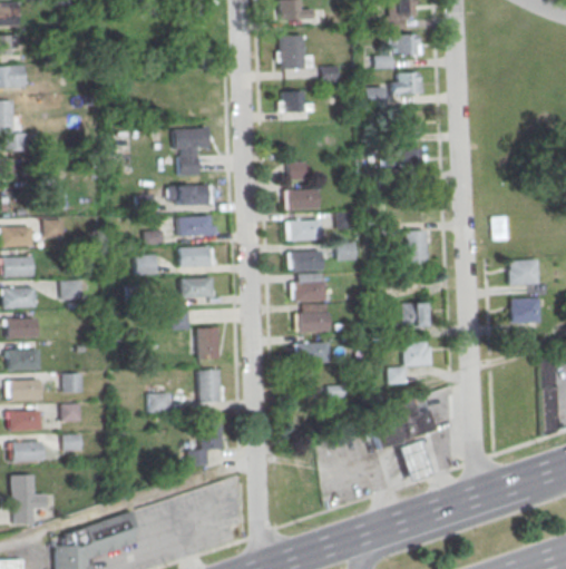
[(281,0),(302,0),(302,9),(313,9),(313,19),(282,20),(281,0)]
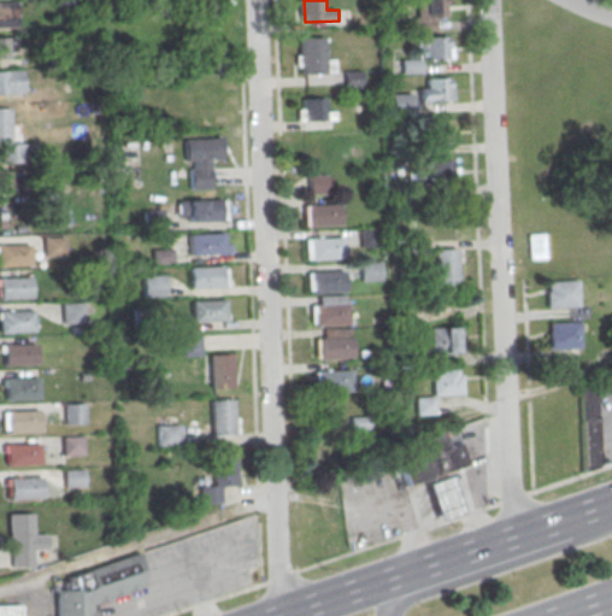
[(430,0),(430,18),(449,18),(449,6),(451,6),(451,0),(430,0)]
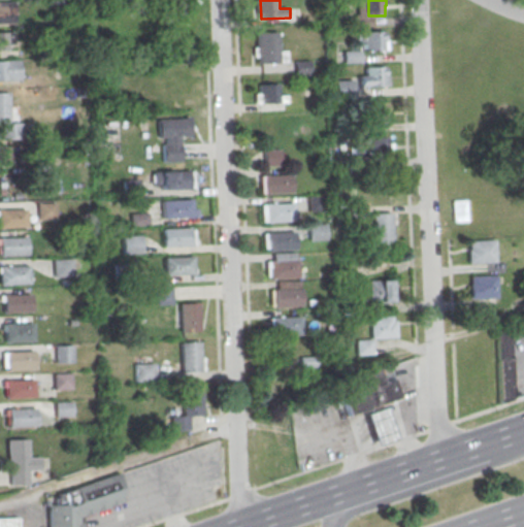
[(0,2),(19,2),(20,25),(0,25),(0,2)]
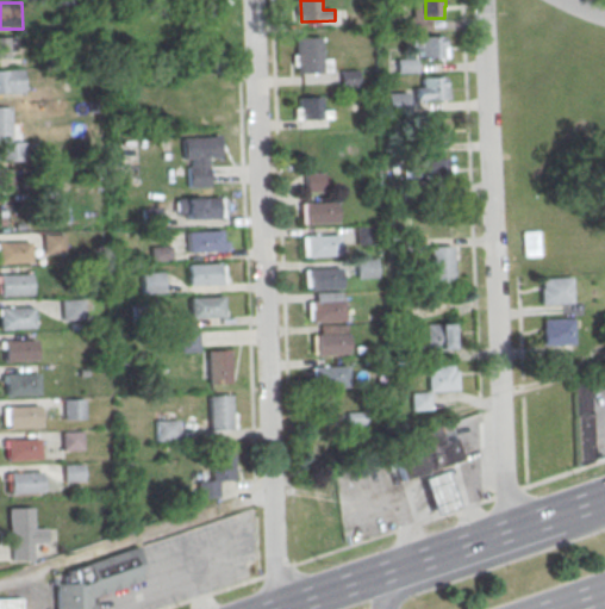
[(418,37),(418,53),(426,53),(426,60),(444,58),(444,48),(447,48),(447,37),(418,37)]
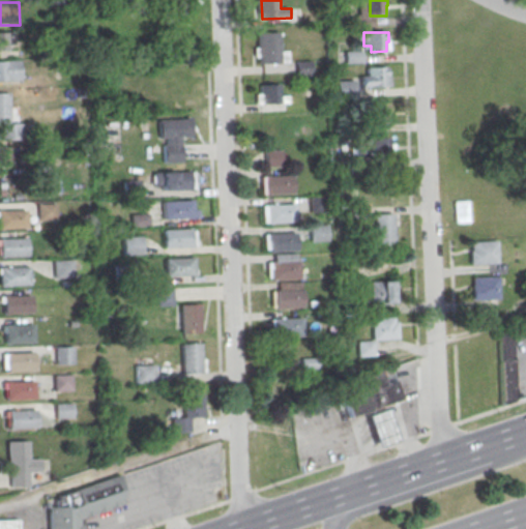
[(0,33),(12,33),(13,51),(0,51),(0,33)]
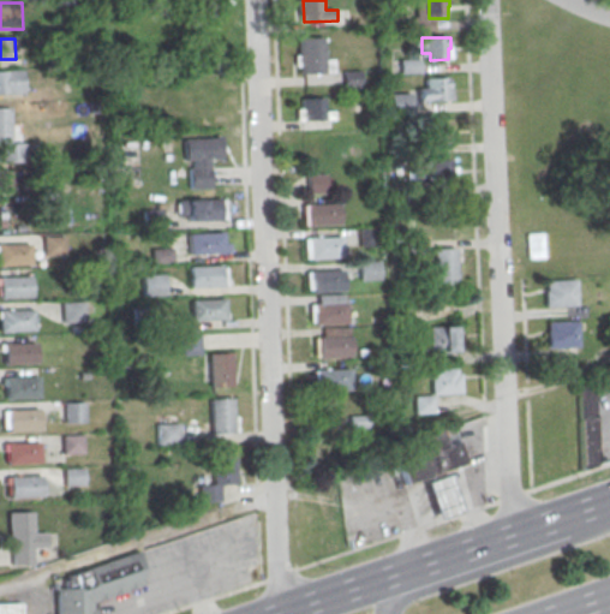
[(301,40),(327,39),(329,73),(303,75),(301,40)]
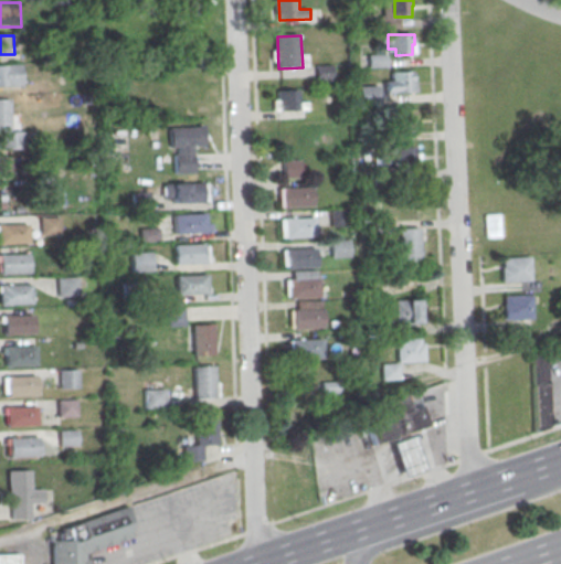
[(0,65),(25,65),(25,87),(0,87),(0,65)]
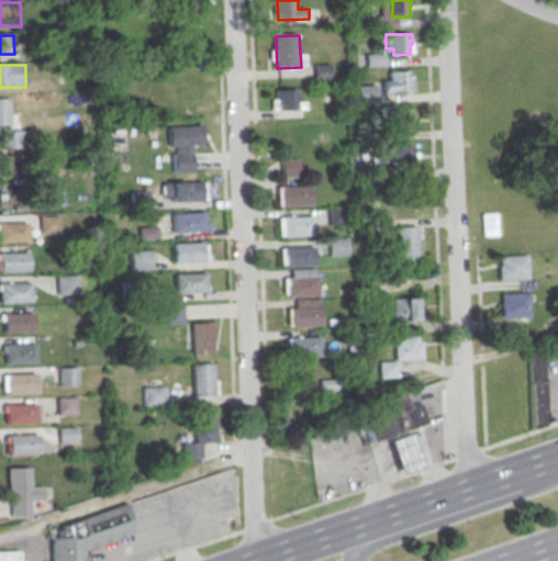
[(333,80),(333,67),(319,67),(319,80),(333,80)]
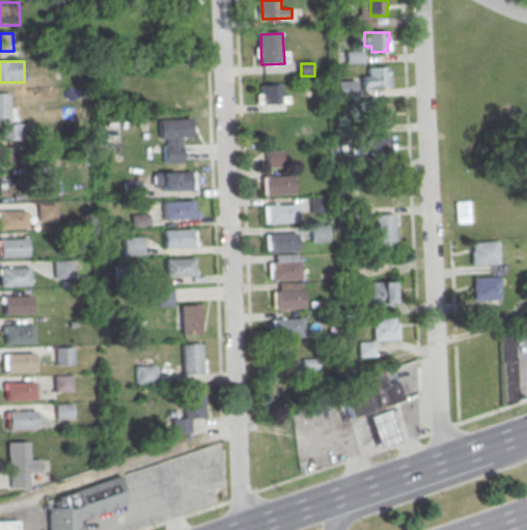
[(371,68),(371,77),(365,77),(366,88),(395,87),(394,76),(391,77),(391,67),(371,68)]
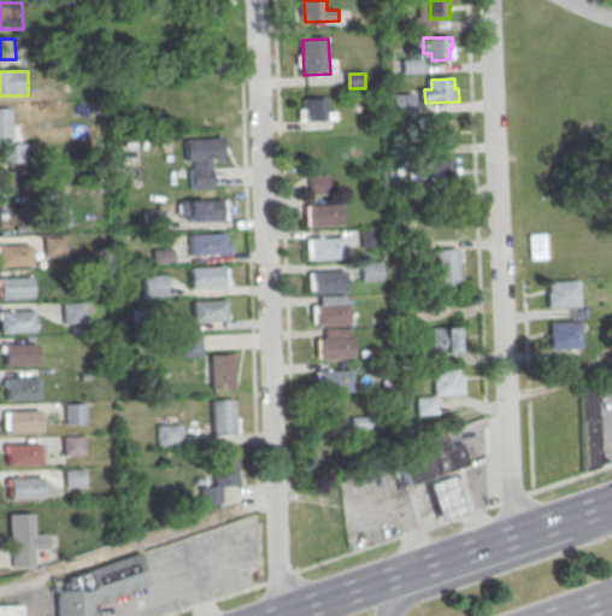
[(395,112),(417,112),(417,94),(395,94),(395,112)]
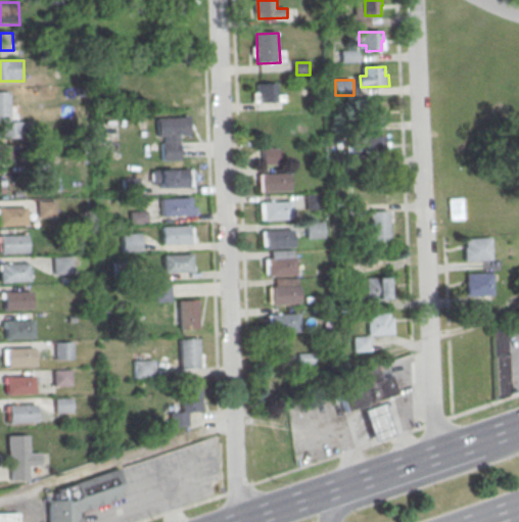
[(260,85),(279,84),(280,103),(261,103),(260,85)]
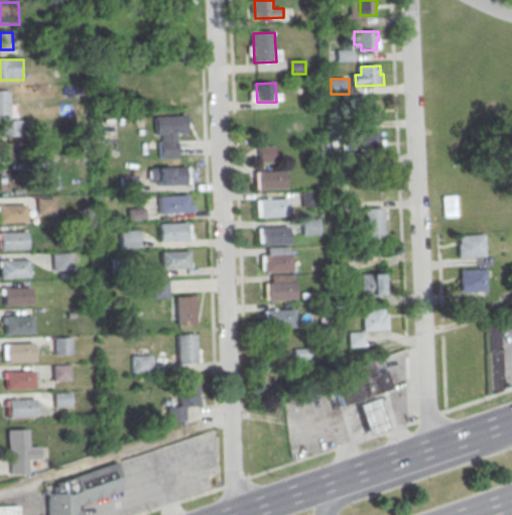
[(0,91),(13,91),(14,121),(24,120),(25,136),(7,137),(6,121),(0,121),(0,91)]
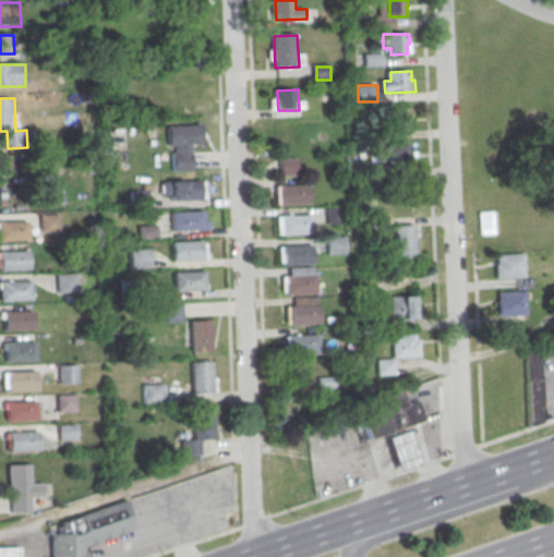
[(394,110),(395,130),(411,130),(411,119),(412,119),(412,109),(394,110)]
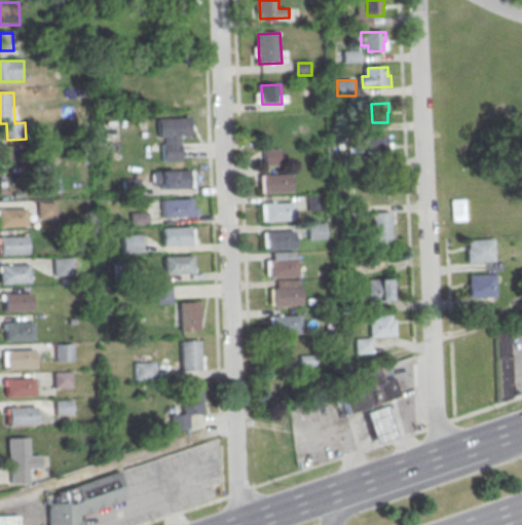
[(162,120),(193,119),(194,137),(183,137),(184,151),(184,161),(166,162),(165,144),(170,144),(169,138),(162,138),(162,120)]
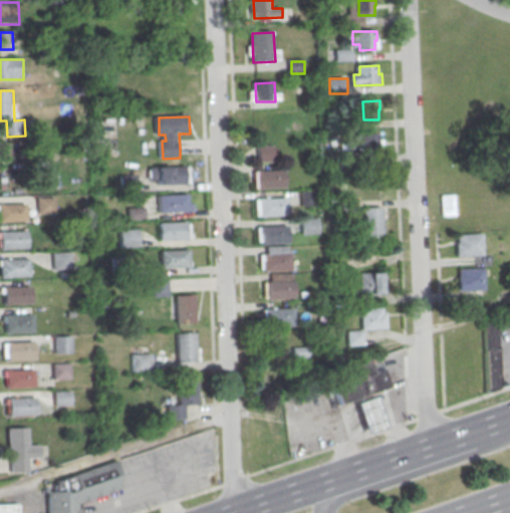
[(363,135),(364,153),(379,153),(379,144),(380,144),(380,134),(363,135)]
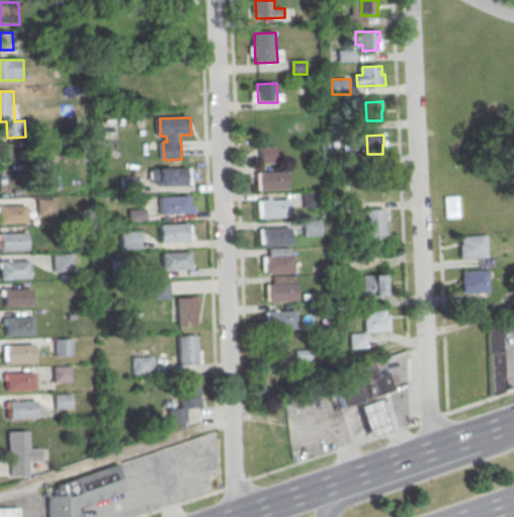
[(15,145),(0,144),(0,163),(15,164),(15,145)]
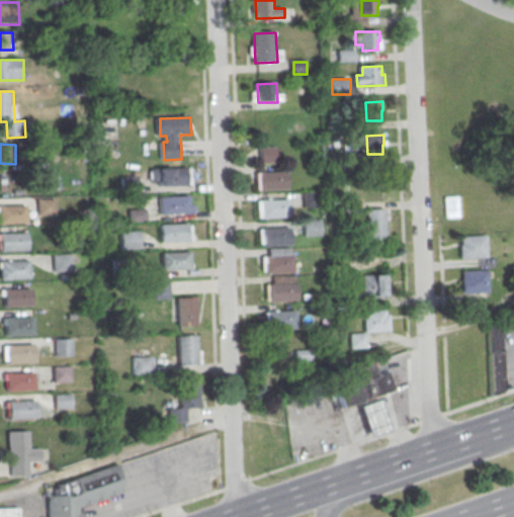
[(262,148),(279,147),(279,164),(263,164),(262,148)]
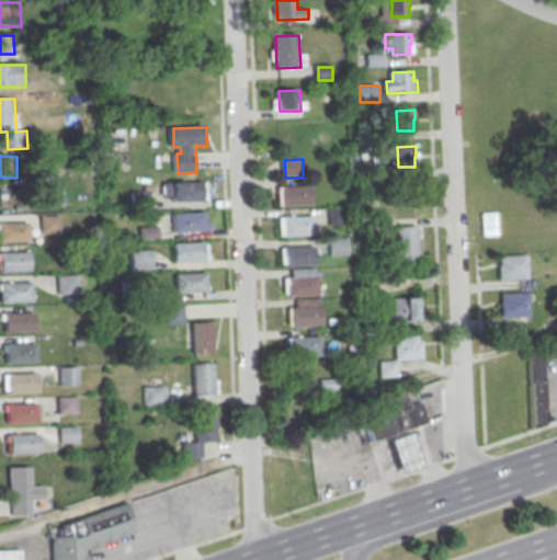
[(175,184),(205,183),(206,202),(177,203),(175,184)]
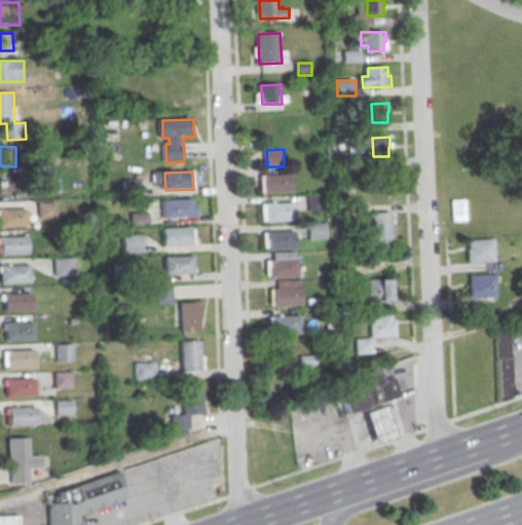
[(265,177),(293,175),(294,192),(266,194),(265,177)]
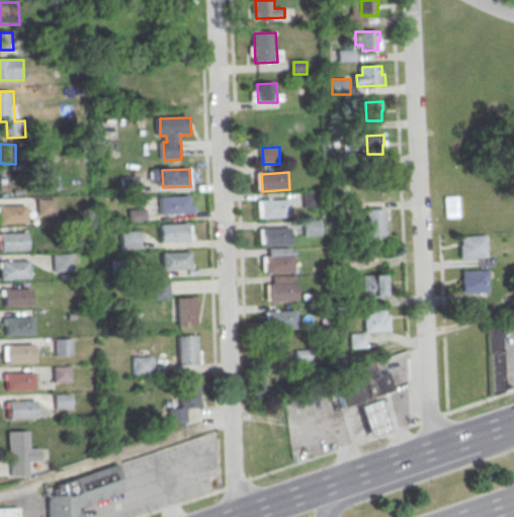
[(306,193),(323,192),(324,208),(307,209),(306,193)]
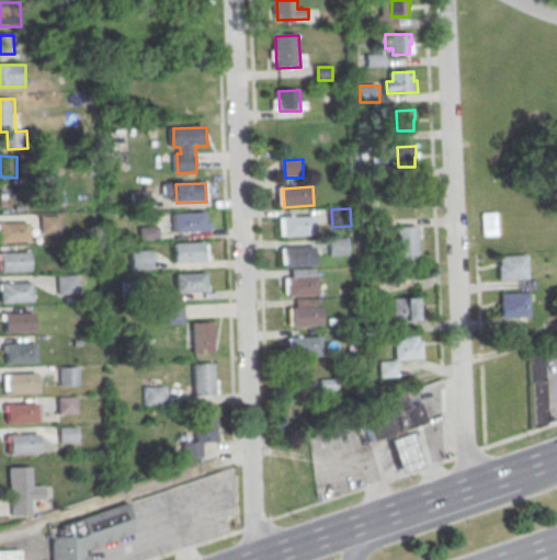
[(175,215),(206,213),(207,232),(177,233),(175,215)]
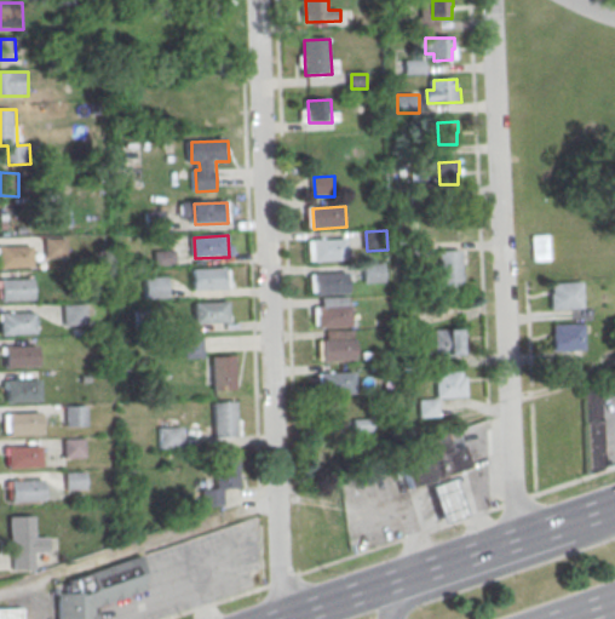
[(50,240),(70,239),(72,259),(51,259),(50,240)]
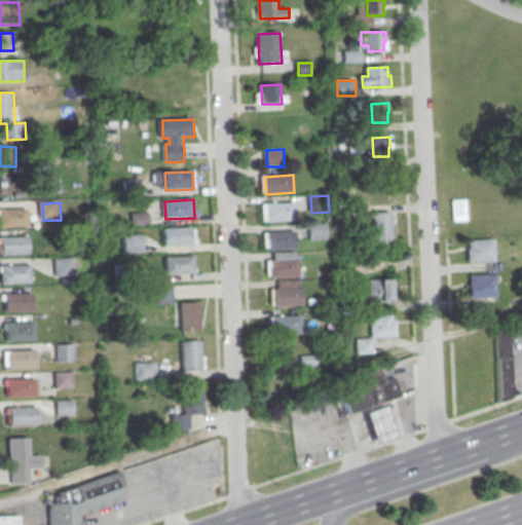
[(268,204),(296,203),(297,221),(268,222),(268,204)]
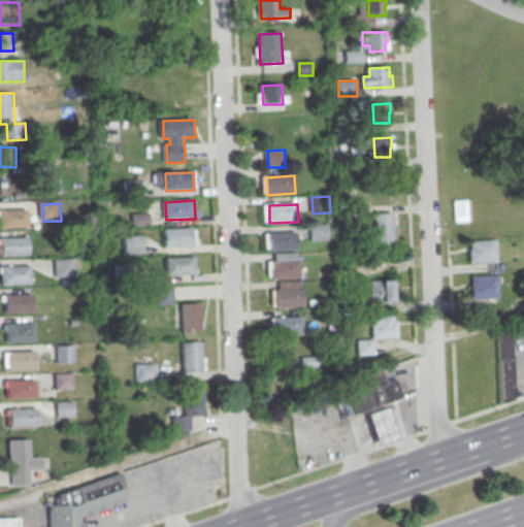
[(3,210),(30,209),(31,228),(3,228),(3,210)]
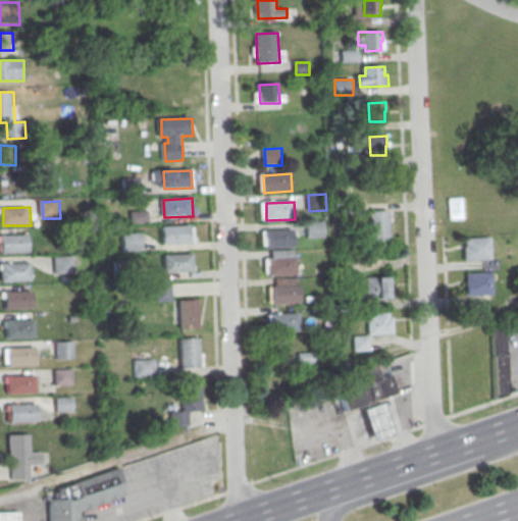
[(371,212),(391,212),(392,241),(372,242),(371,212)]
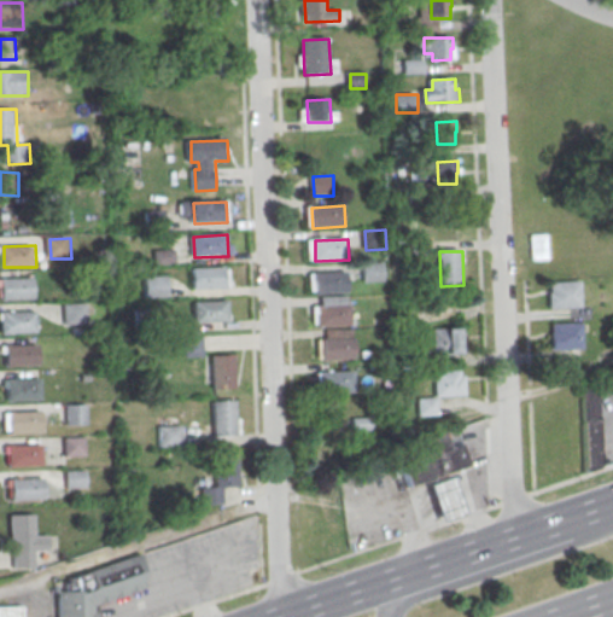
[(365,263),(385,262),(385,283),(365,284),(365,263)]
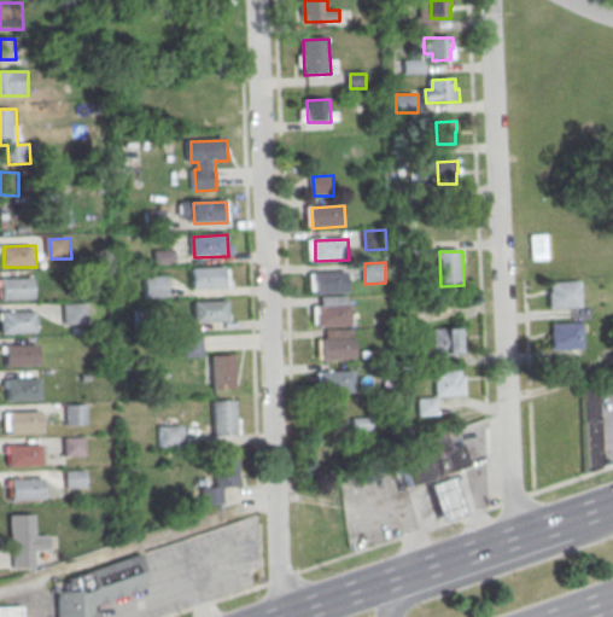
[(194,269),(227,268),(228,289),(194,290),(194,269)]
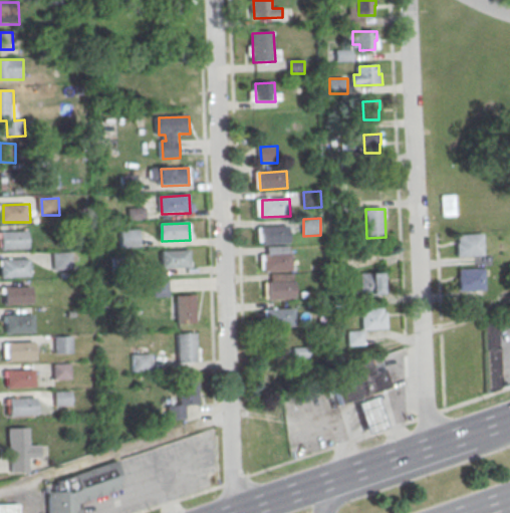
[(261,228),(289,227),(289,244),(262,245),(261,228)]
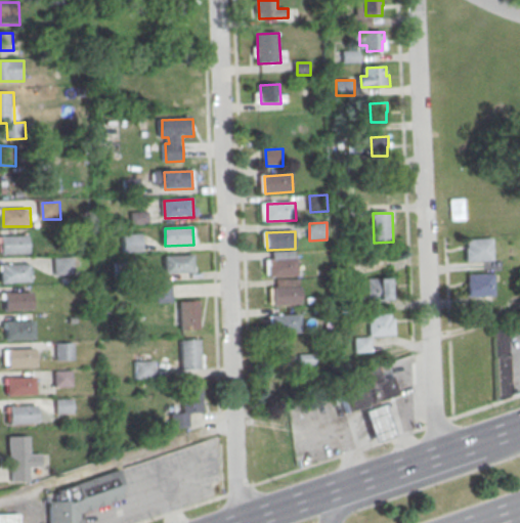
[(126,235),(143,234),(144,252),(127,253),(126,235)]
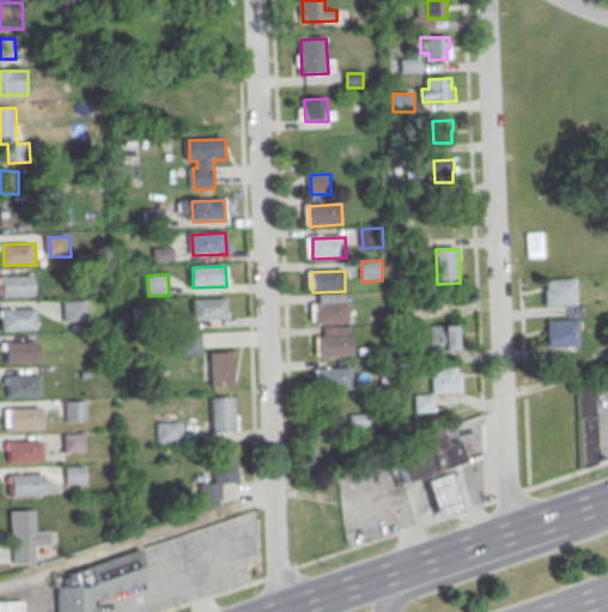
[(2,277),(35,276),(35,297),(4,298),(2,277)]
